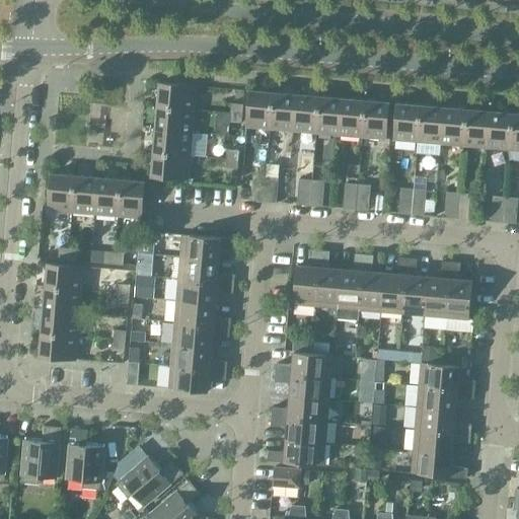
[(160,83),(158,106),(195,109),(197,86),(160,83)]
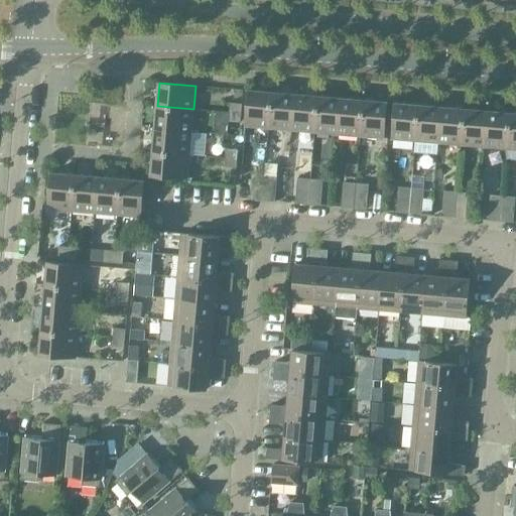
[(269,129),(272,93),(249,91),(245,127),(269,129)]
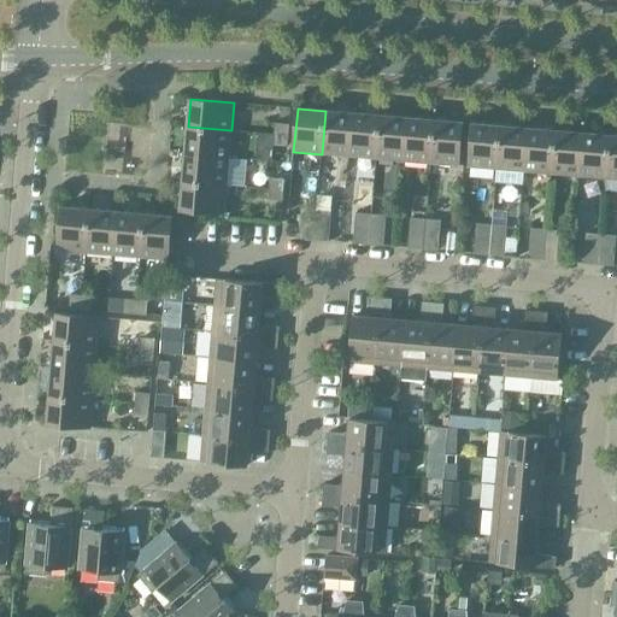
[(325,111),(322,154),(348,157),(352,113),(325,111)]
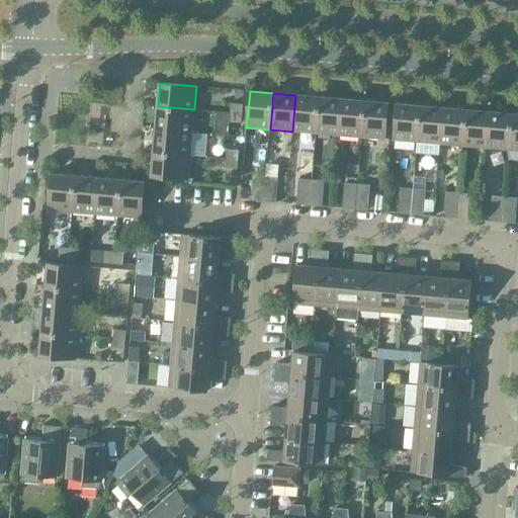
[(295,95),(292,132),(316,134),(319,97),(295,95)]
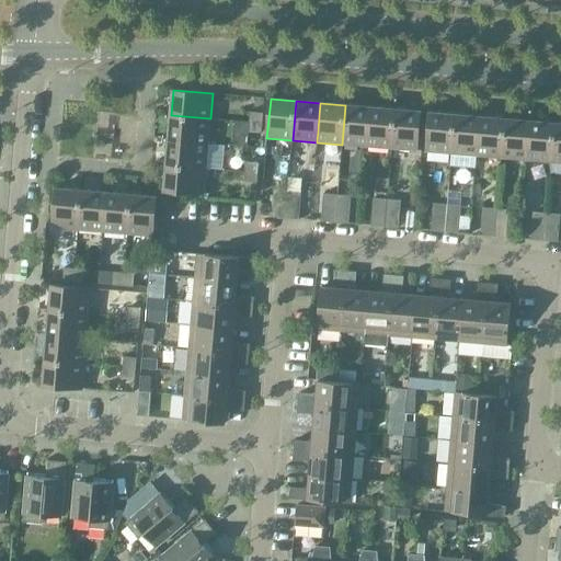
[(370,107),(345,105),(342,145),(367,147),(370,107)]
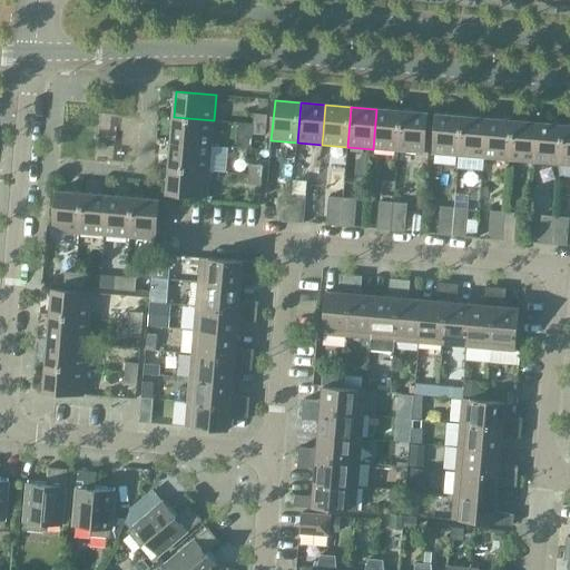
[(376,109),(373,149),(399,151),(402,111),(376,109)]
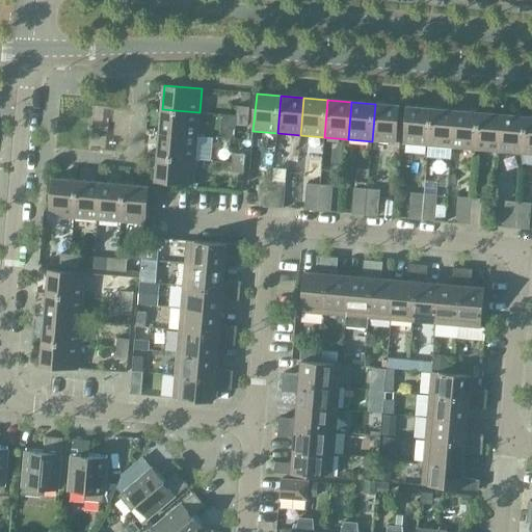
[(375,104),(372,141),(396,143),(399,106),(375,104)]
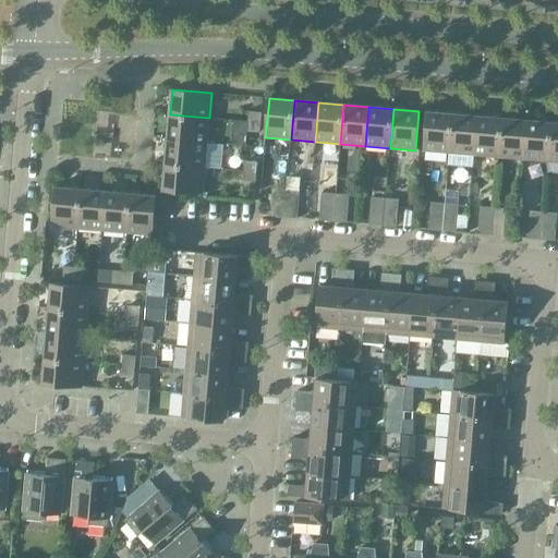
[(250,112),(249,122),(262,123),(262,113),(250,112)]
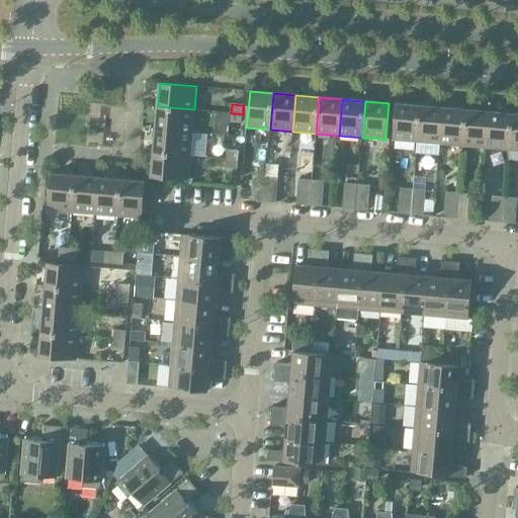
[(417,142),(420,106),(397,104),(394,140),(417,142)]
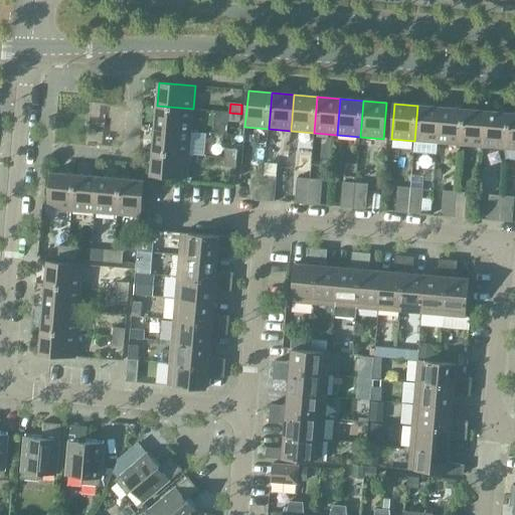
[(157,106),(155,129),(191,132),(193,109),(157,106)]
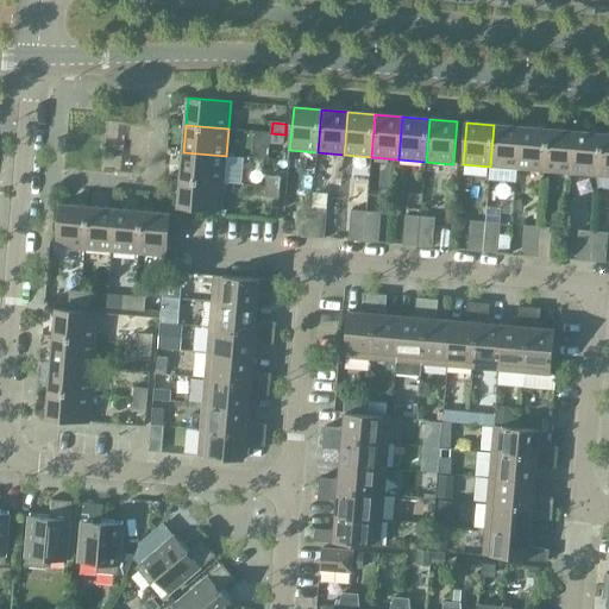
[(490,167),(518,169),(521,127),(494,125),(490,167)]
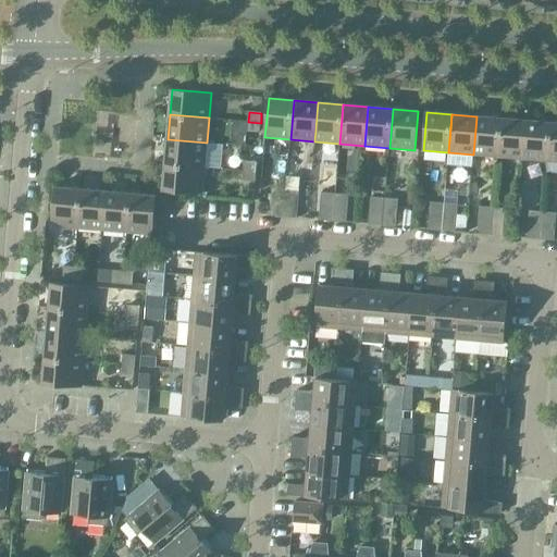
[(477,116),(473,155),(498,157),(502,119),(477,116)]
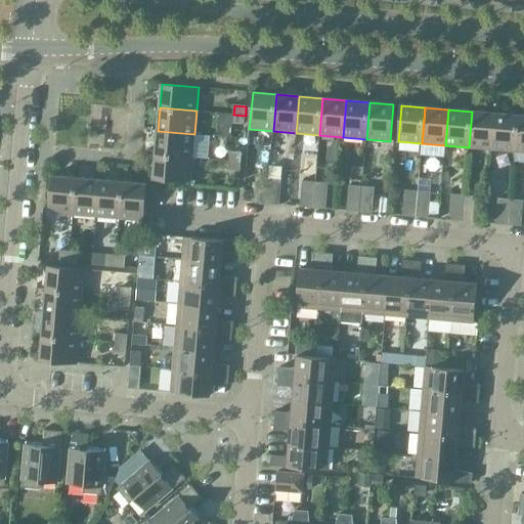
[(469,147),(491,149),(495,114),(472,112),(469,147)]
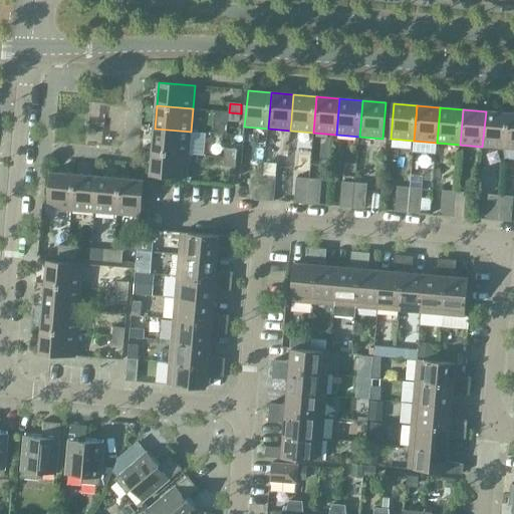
[(508,113),(486,111),(482,147),(505,149),(508,113)]
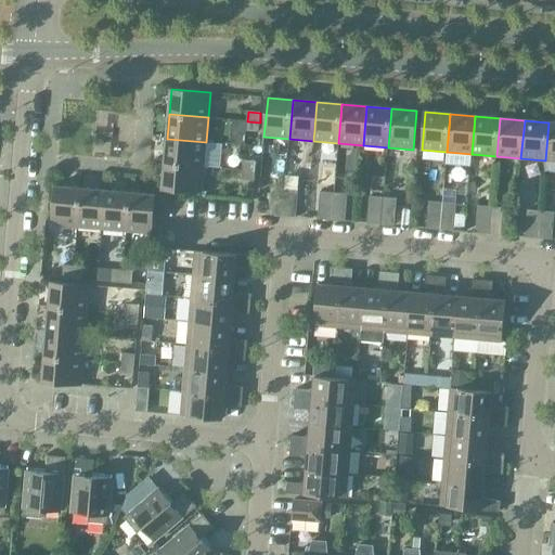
[(246,131),(259,132),(260,123),(247,121),(246,131)]
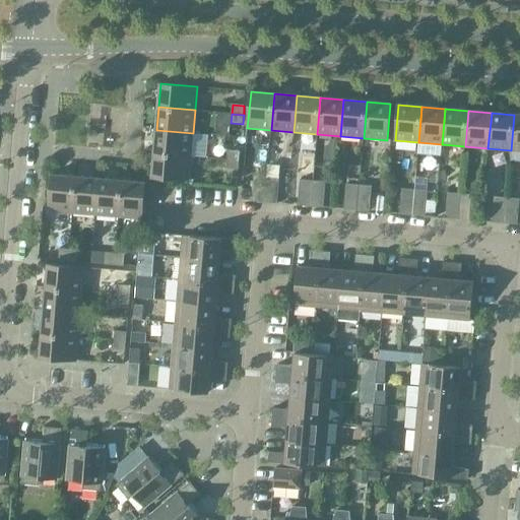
[(519,115),(514,115),(511,150),(519,151),(519,115)]
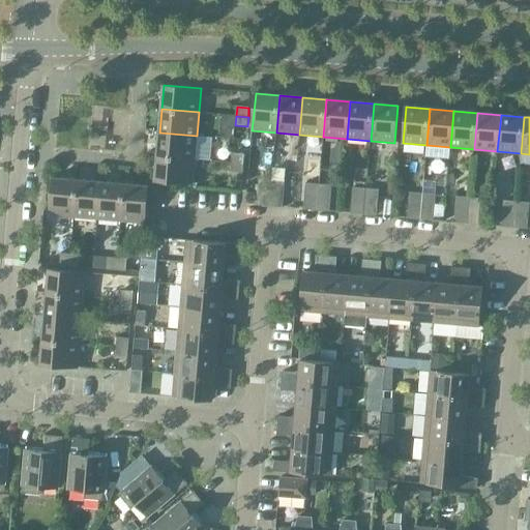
[(159,133),(157,156),(195,159),(197,136),(159,133)]
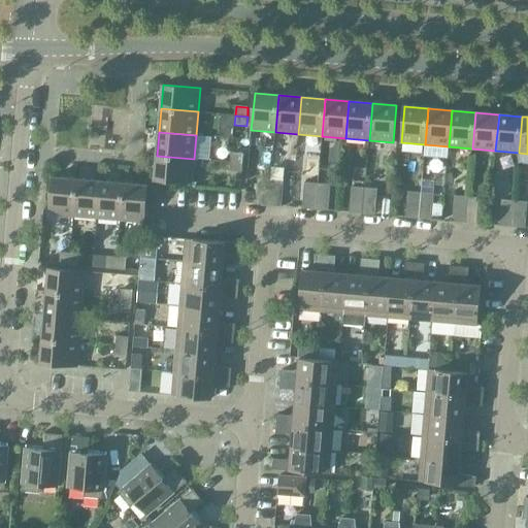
[(231,162),(243,163),(243,154),(232,153),(231,162)]
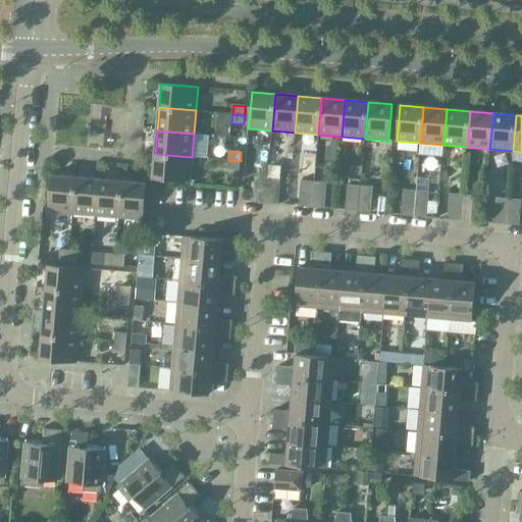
[(192,157),(155,154),(153,177),(190,180),(192,157)]
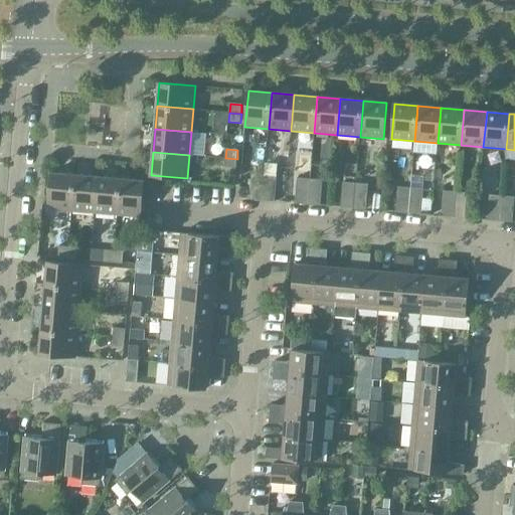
[(224,167),(236,168),(237,159),(225,158),(224,167)]
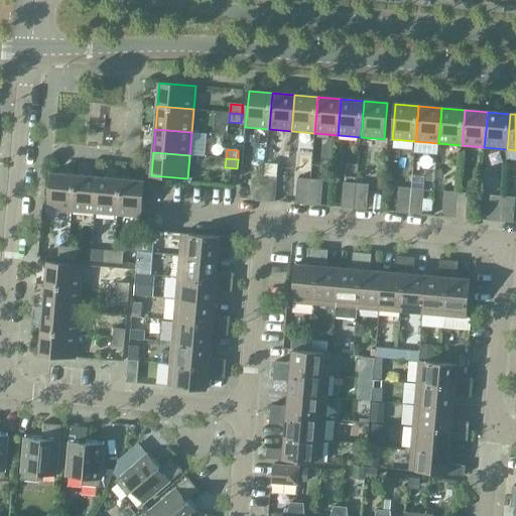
[(48,210),(72,212),(76,175),(51,173),(48,210)]
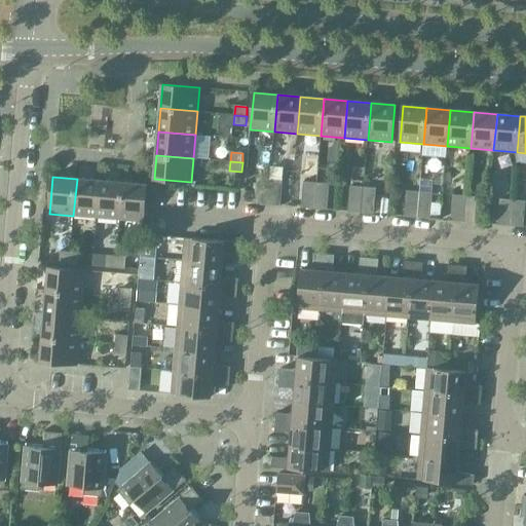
[(255,203),(267,204),(270,179),(257,178),(255,203)]
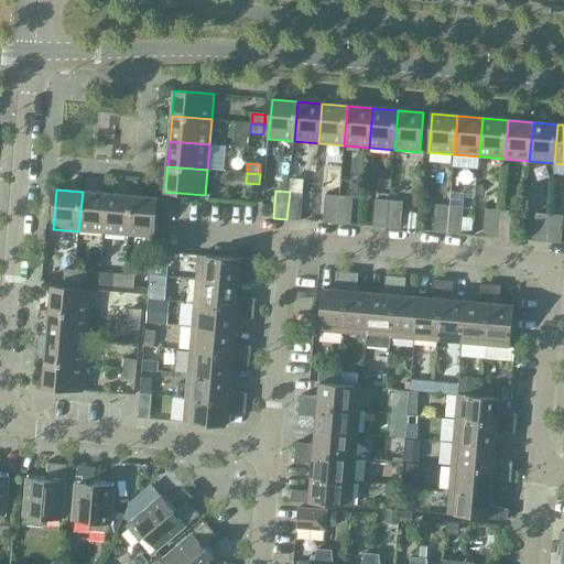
[(78,231),(104,234),(107,194),(83,192),(78,231)]
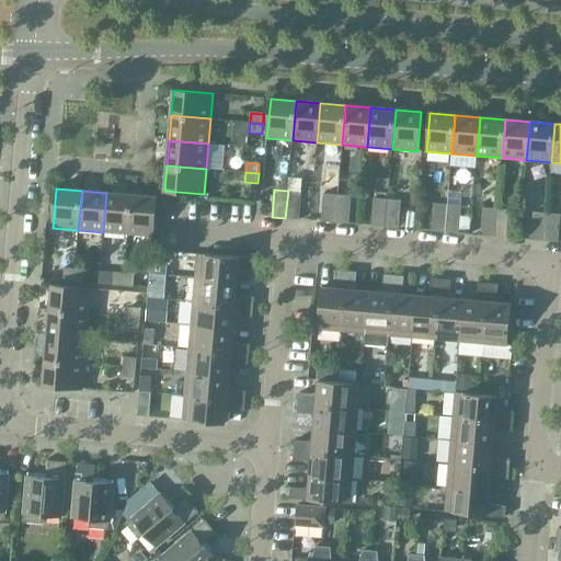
[(285,218),(299,219),(301,192),(288,191),(285,218)]
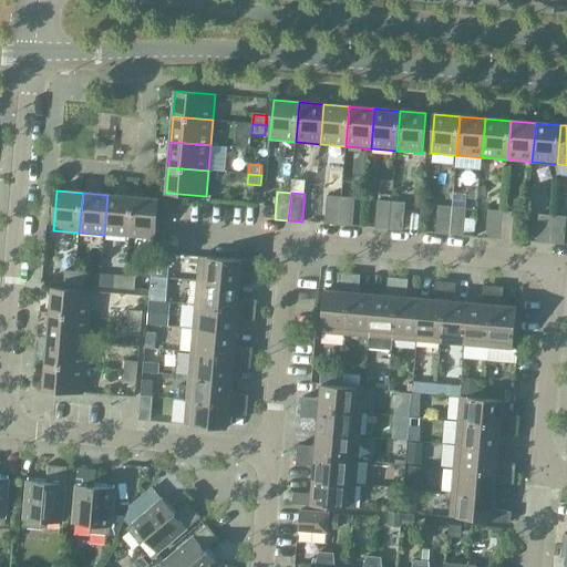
[(104,235),(130,237),(133,197),(107,195),(104,235)]
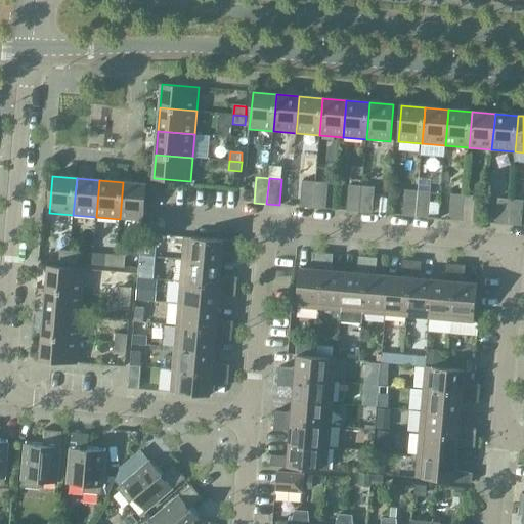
[(300,207),(313,208),(315,182),(303,181),(300,207)]
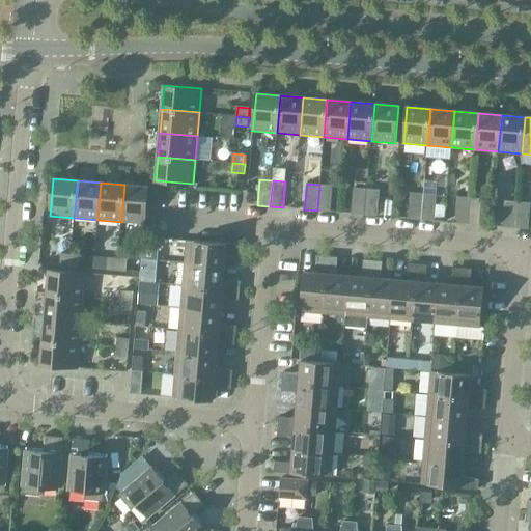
[(124,185),(121,222),(145,224),(148,187),(124,185)]
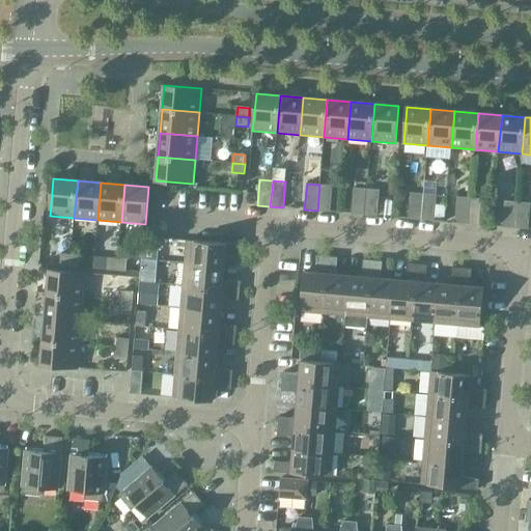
[(317,211),(330,212),(333,186),(319,185),(317,211)]
